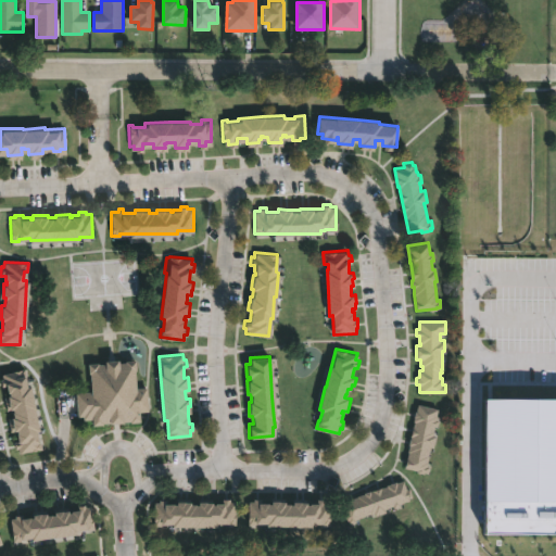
[(118,358),(119,362),(135,359),(137,388),(146,387),(148,411),(139,411),(140,421),(92,425),(91,418),(83,419),(83,416),(77,417),(75,392),(90,391),(88,363),(105,362),(105,359),(118,358)]
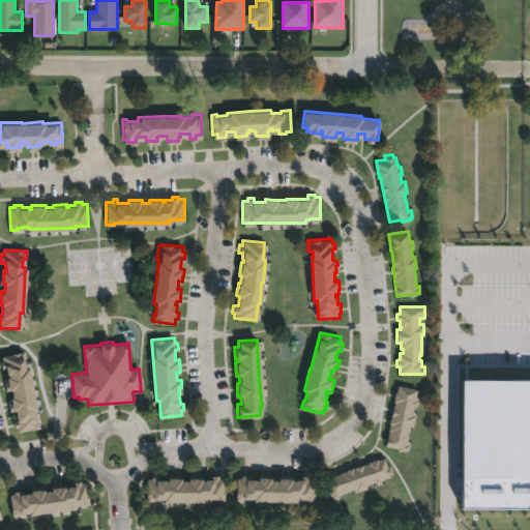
[(24,351),(31,389),(35,410),(33,410),(35,421),(37,420),(38,428),(18,431),(17,427),(15,427),(12,420),(18,419),(16,409),(13,410),(12,402),(11,396),(13,396),(12,389),(9,389),(5,367),(1,369),(0,361),(2,361),(1,355),(24,351)]
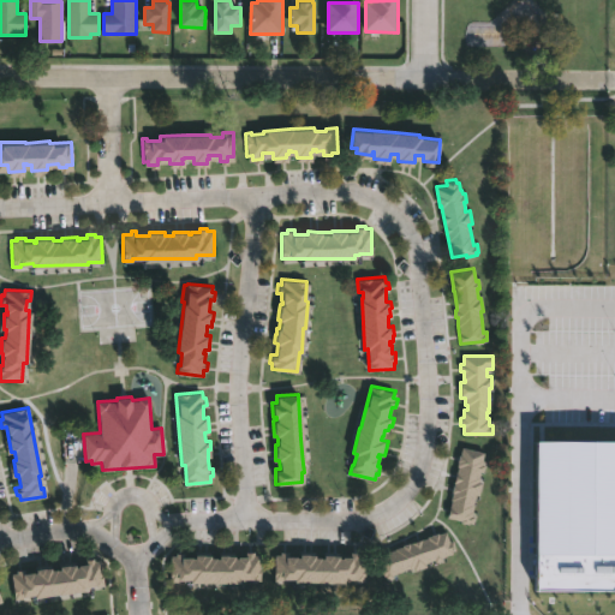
[(538,437),(614,437),(614,587),(537,587),(538,437)]
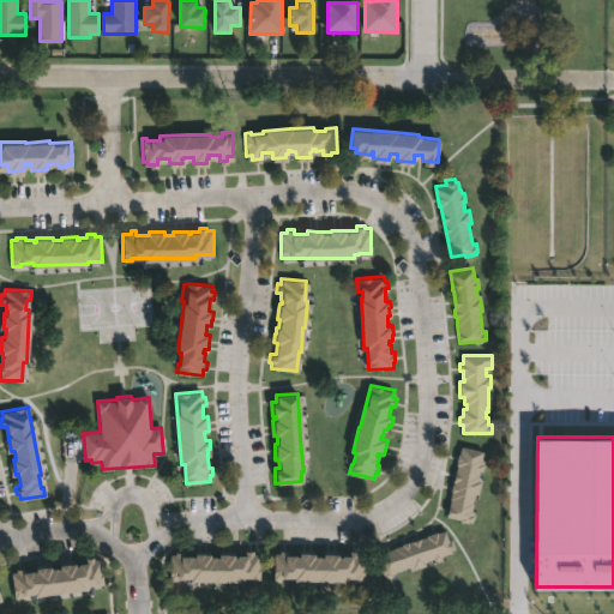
[(483,450),(481,463),(485,463),(482,470),(480,470),(479,475),(477,480),(482,481),(479,493),(475,492),(473,501),(474,501),(471,513),(474,515),(473,522),(459,519),(461,518),(447,515),(451,499),(450,499),(451,491),(457,465),(456,464),(457,459),(461,445),(483,450)]
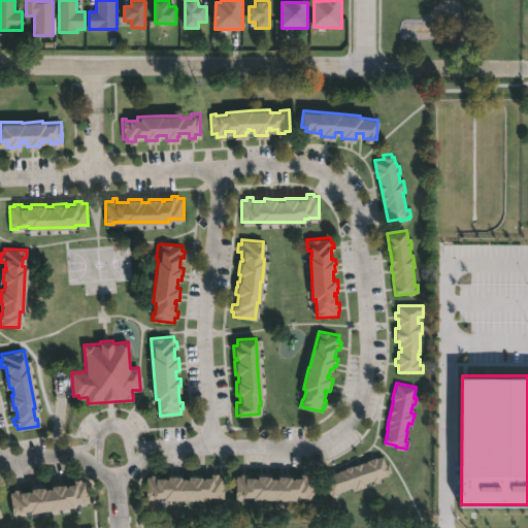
[(383,455),(386,464),(389,463),(392,471),(388,472),(389,474),(381,477),(382,481),(374,484),(373,480),(368,481),(369,485),(356,490),(355,486),(347,489),(347,490),(338,492),(339,495),(332,498),(330,494),(329,494),(327,487),(329,487),(325,474),(345,468),(367,461),(367,460),(383,455)]
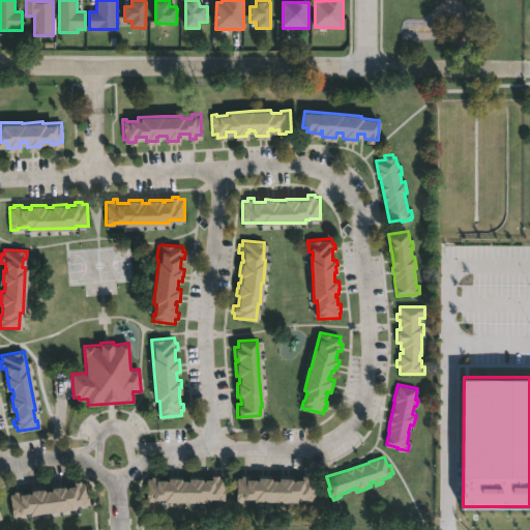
[(218,475),(218,477),(225,477),(225,500),(216,500),(216,498),(212,498),(212,500),(208,500),(208,502),(165,501),(165,500),(147,500),(147,477),(152,477),(152,475),(160,475),(160,479),(169,479),(169,478),(177,478),(189,478),(189,477),(203,477),(203,480),(206,480),(206,478),(212,478),(212,474),(218,475)]
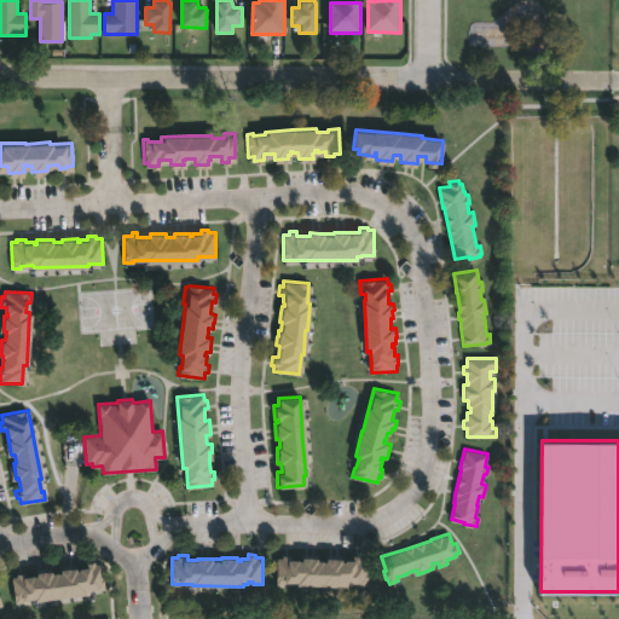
[(362,555),(362,557),(368,557),(368,571),(370,571),(370,580),(368,580),(368,583),(353,583),(353,584),(348,584),(348,585),(322,585),(296,585),(296,583),(277,583),(277,555),(290,555),(290,560),(302,560),(302,556),(312,556),(318,556),(318,561),(324,561),(328,561),(328,557),(342,557),(342,561),(346,561),(346,560),(353,560),(353,555),(362,555)]
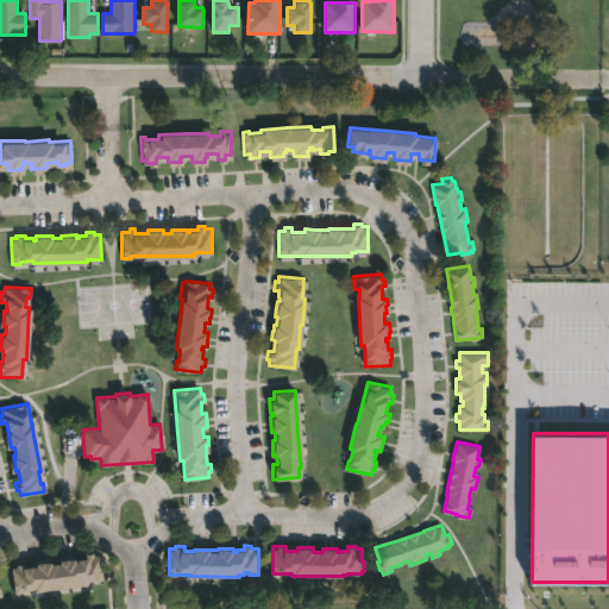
[(93,552),(93,554),(99,553),(101,578),(88,579),(88,582),(83,582),(85,585),(36,590),(36,588),(23,589),(23,591),(14,592),(11,566),(16,566),(16,564),(25,563),(25,567),(33,566),(37,566),(37,563),(51,562),(51,564),(60,563),(60,560),(75,558),(75,560),(79,560),(79,558),(86,557),(86,553),(93,552)]
